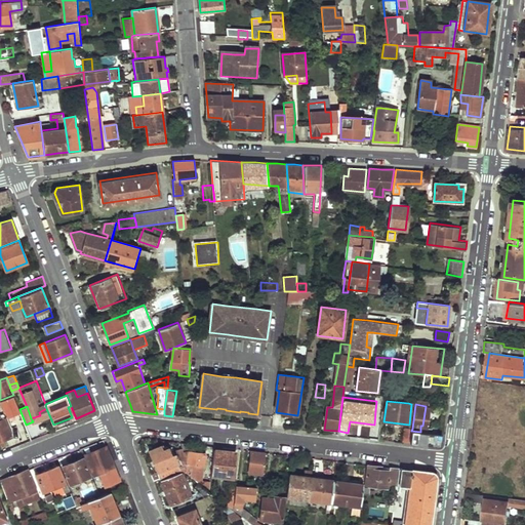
[(46,408),(39,412),(40,415),(41,418),(49,415),(46,408)]
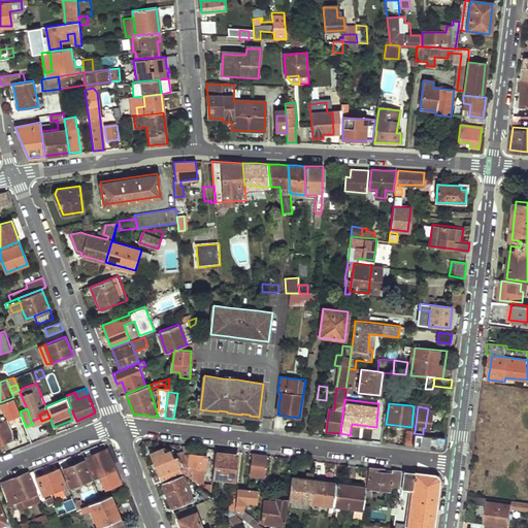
[(0,446),(2,446),(1,442),(12,438),(3,416),(0,417),(0,446)]
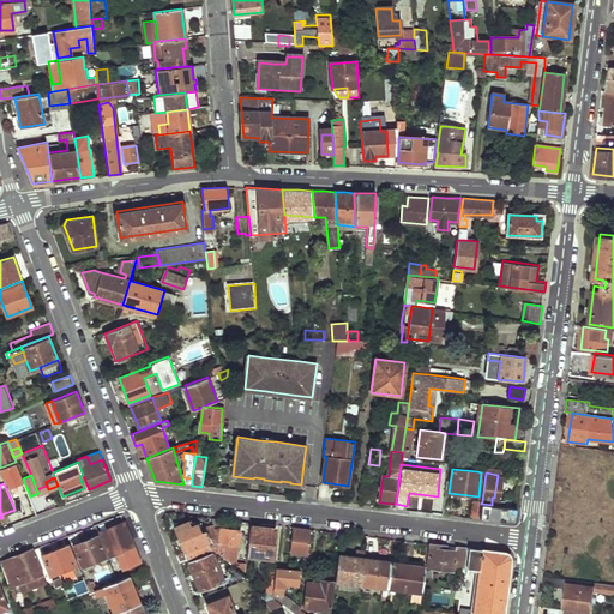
[(474,500),(471,516),(480,517),(481,504),(482,501),(474,500)]
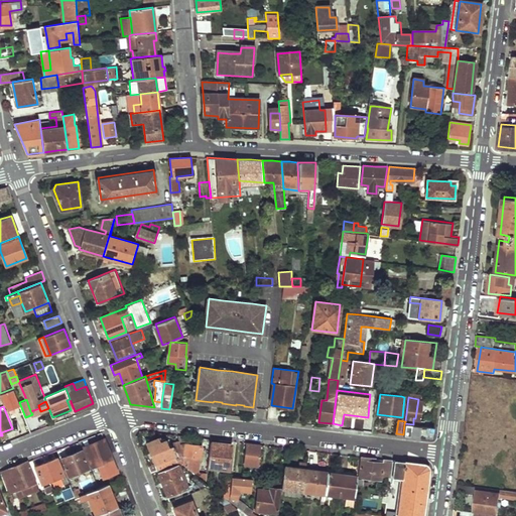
[(403,434),(403,435),(413,436),(433,439),(435,426),(413,424),(404,423),(403,434)]
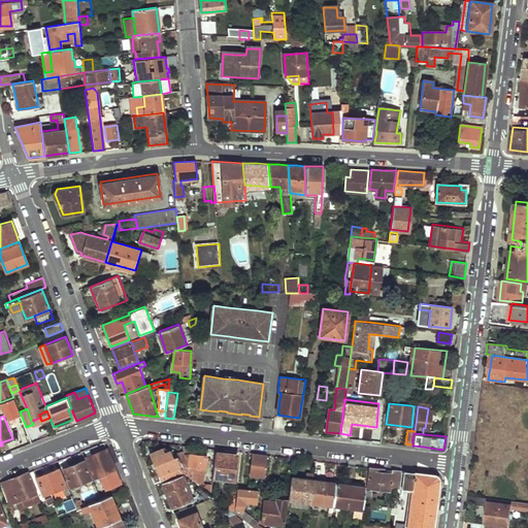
[(168,447),(150,454),(161,483),(176,477),(175,475),(177,474),(187,472),(189,455),(190,447),(184,446),(184,450),(183,456),(175,459),(172,460),(168,447)]
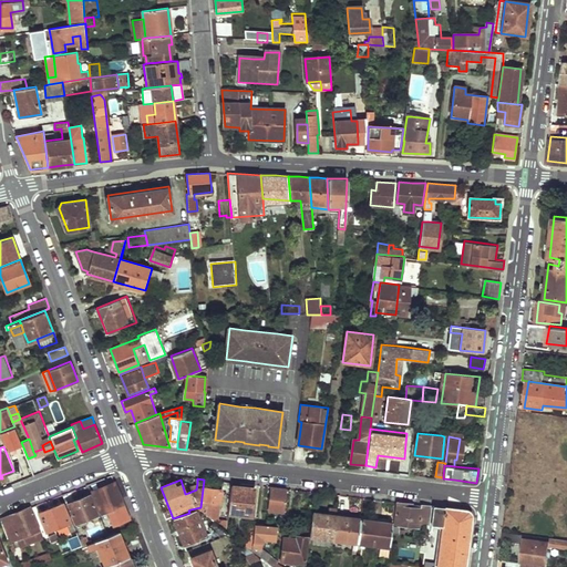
[(115,482),(92,491),(101,513),(124,504),(115,482)]
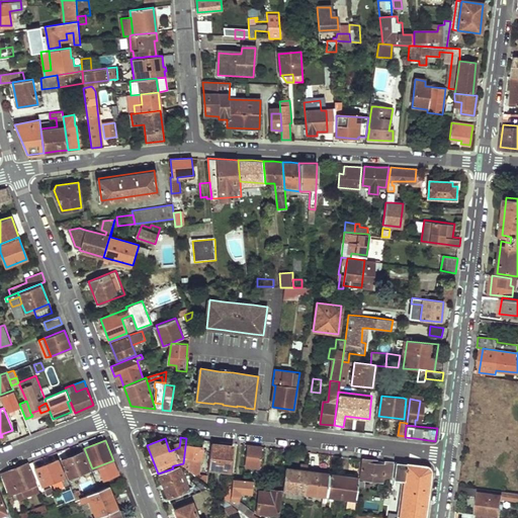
[(170,445),(172,450),(179,447),(180,441),(170,445)]
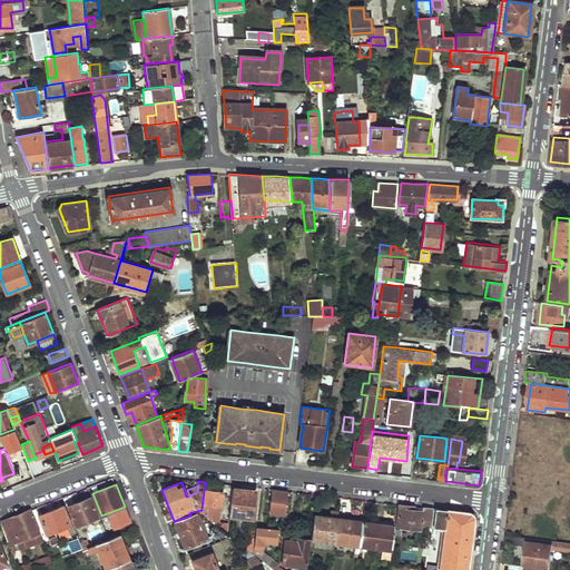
[(236,489),(233,517),(253,520),(256,491),(236,489)]
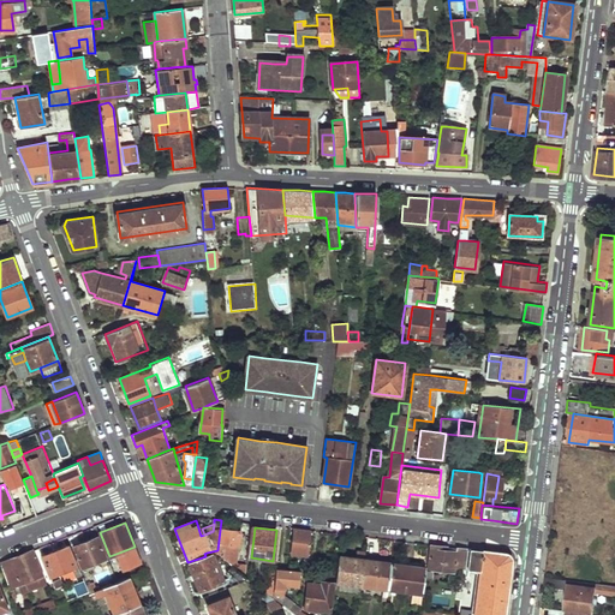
[(296,529),(292,555),(309,557),(312,531),(296,529)]
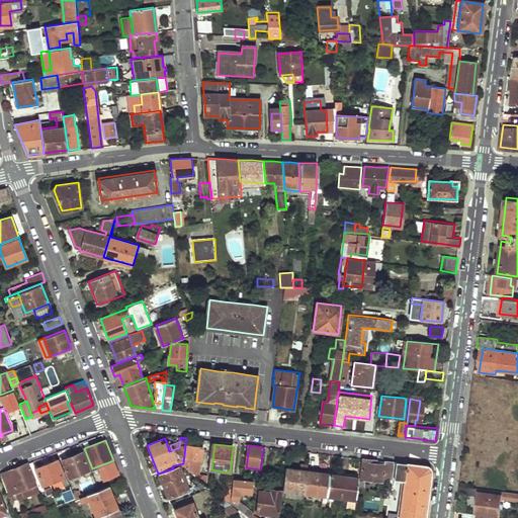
[(183,467),(195,478),(206,488),(208,473),(200,472),(203,449),(185,446),(183,463),(183,467)]
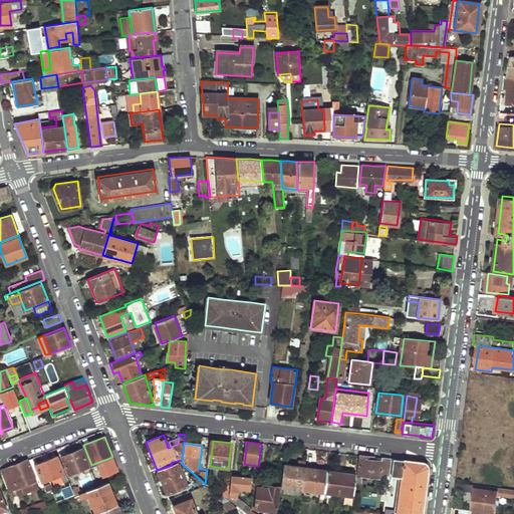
[(82,450),(62,457),(70,480),(73,479),(71,472),(79,470),(81,477),(92,473),(89,465),(88,466),(82,450)]
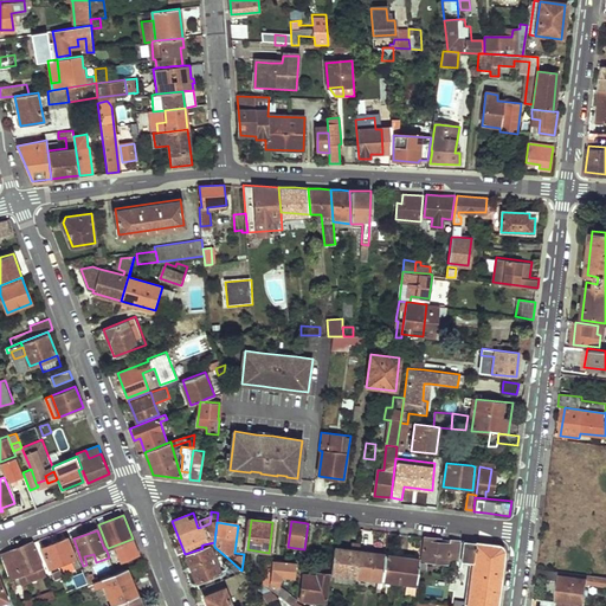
[(419,560),(418,569),(432,572),(432,567),(426,566),(427,562),(446,565),(446,560),(458,561),(459,541),(443,539),(425,536),(421,560),(419,560)]
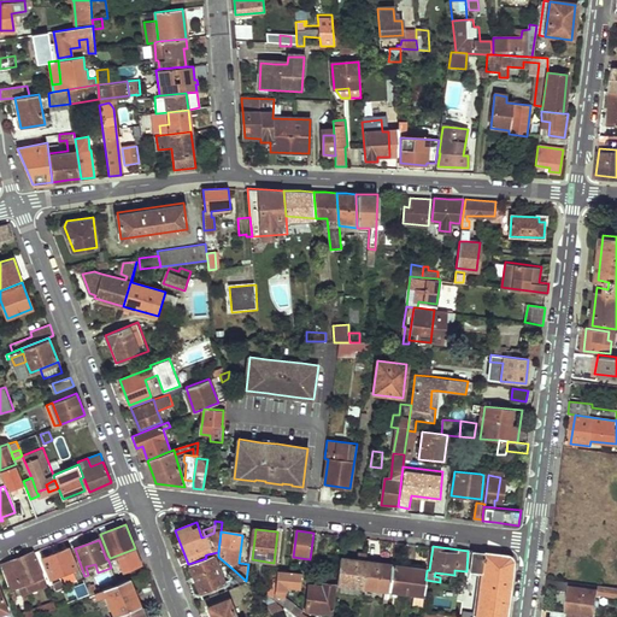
[(68,547),(42,557),(51,579),(72,570),(76,579),(81,576),(78,569),(77,569),(68,547)]
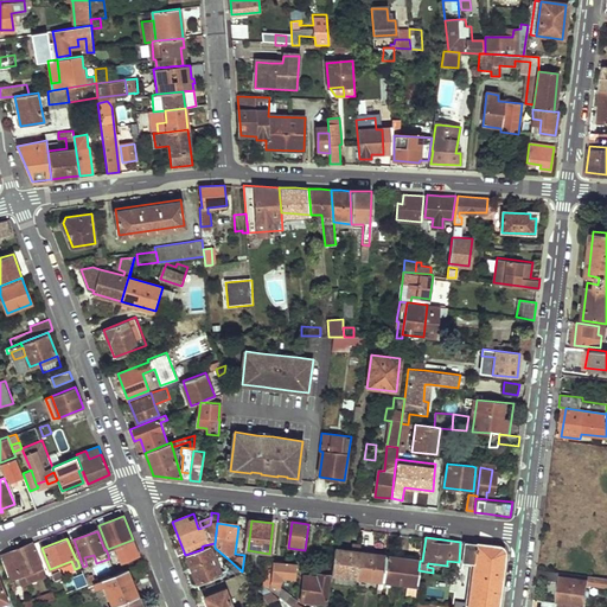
[(464,542),(461,563),(474,564),(473,573),(470,573),(468,576),(472,576),(468,606),(497,606),(500,583),(504,551),(499,547),(464,542)]
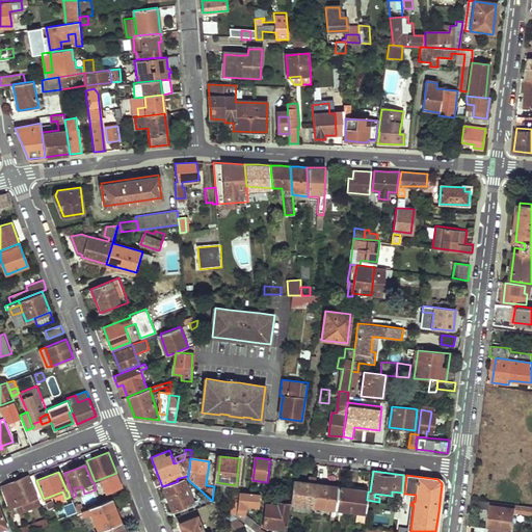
[(15,481),(0,486),(0,487),(9,510),(15,509),(14,506),(16,505),(36,497),(28,476),(15,481)]
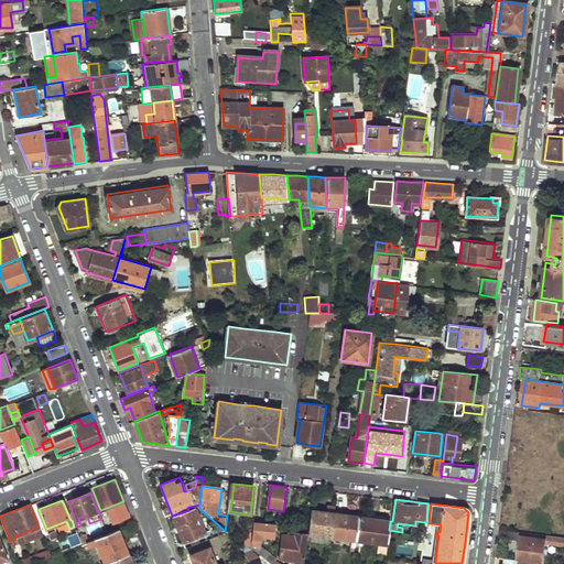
[(192,511),(173,518),(185,550),(228,532),(225,531),(213,520),(208,527),(213,531),(205,533),(196,509),(199,509),(199,505),(190,507),(192,511)]
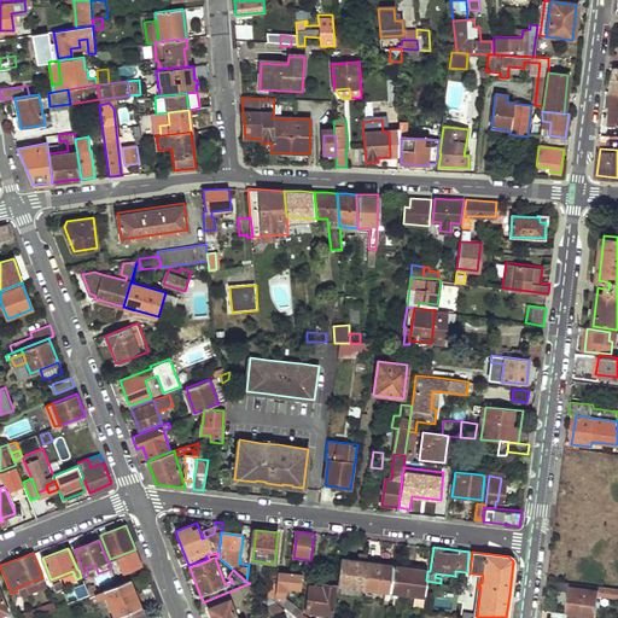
[(340,560),(336,600),(343,601),(343,594),(340,593),(342,586),(363,589),(367,563),(367,555),(359,554),(357,561),(340,560)]
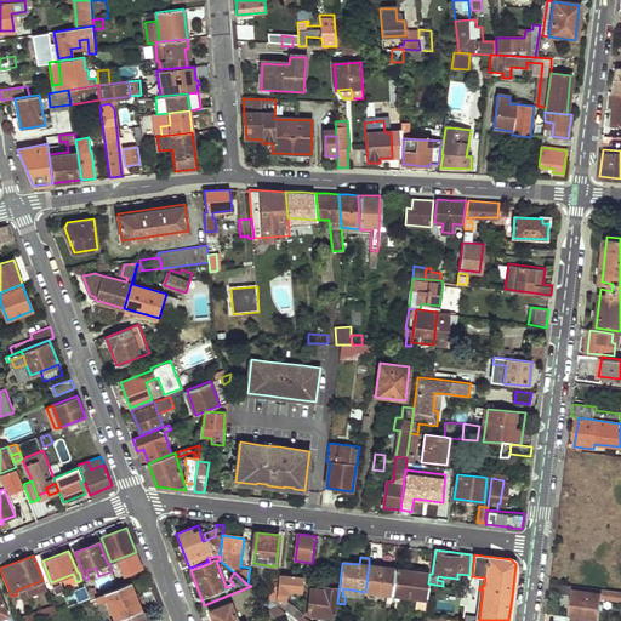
[(369,565),(365,592),(386,596),(386,604),(389,605),(391,600),(394,569),(369,565)]
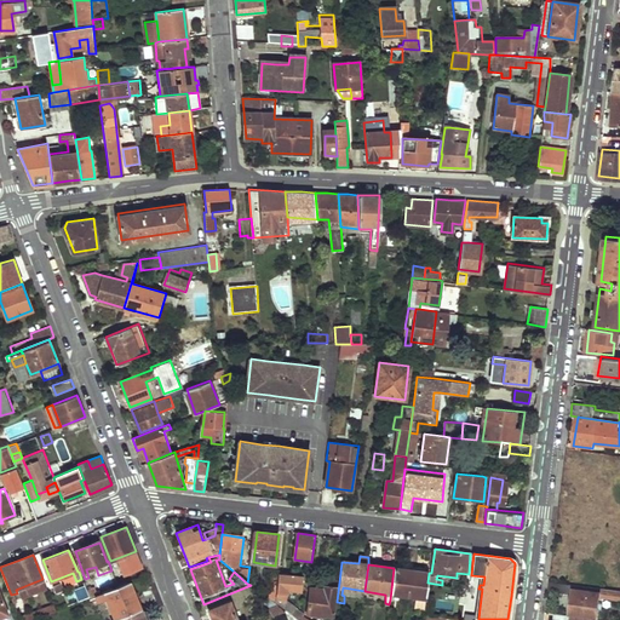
[(394,568),(390,600),(394,600),(395,596),(425,600),(428,583),(429,573),(394,568)]
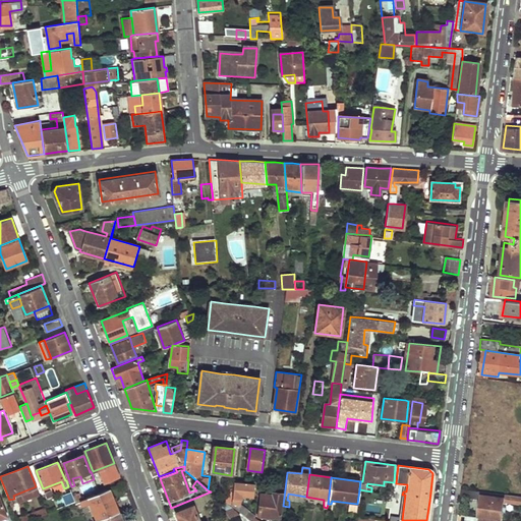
[(232,497),(230,508),(231,509),(237,514),(239,515),(242,518),(246,520),(254,520),(255,516),(240,505),(241,497),(252,498),(253,487),(234,484),(232,497)]
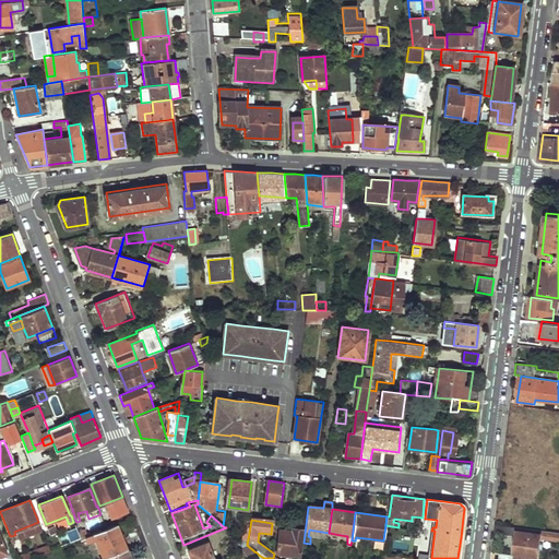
[(38,522),(16,531),(20,539),(43,531),(38,522)]
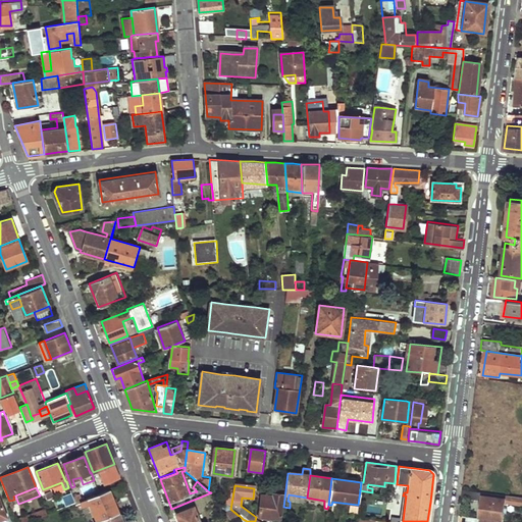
[(82,501),(79,502),(82,507),(89,504),(96,521),(97,521),(118,514),(109,489),(82,501)]
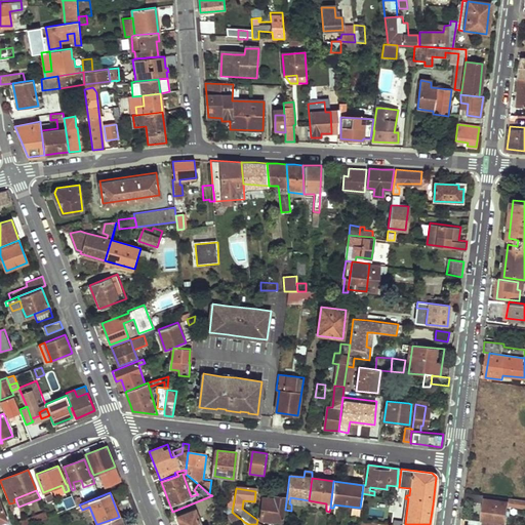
[(466,492),(465,500),(484,503),(482,522),(499,524),(506,524),(508,506),(524,507),(524,499),(509,497),(508,501),(485,498),(486,494),(466,492)]
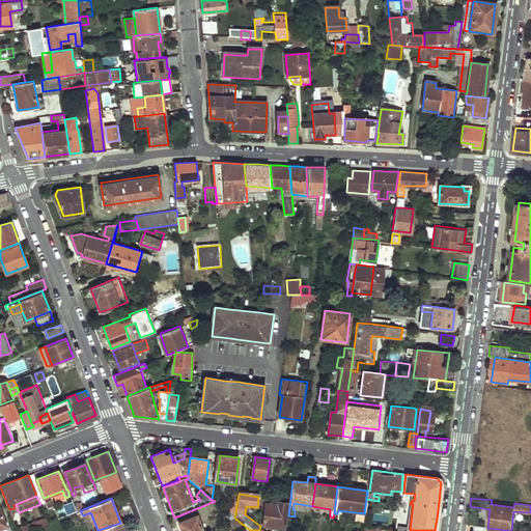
[(60,507),(63,515),(76,511),(73,502),(60,507)]
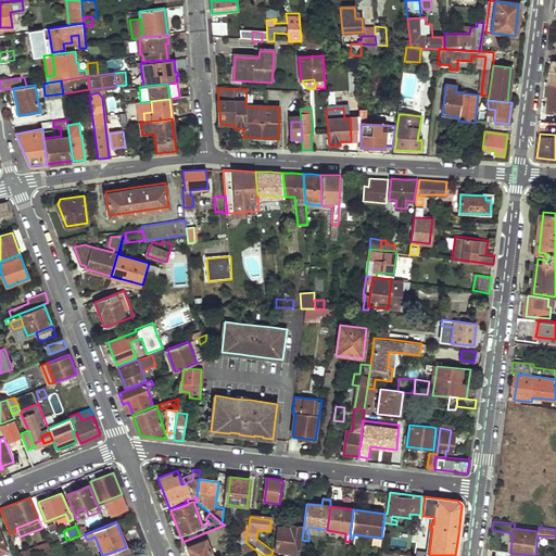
[(84,526),(77,528),(80,535),(84,534),(87,533),(84,526)]
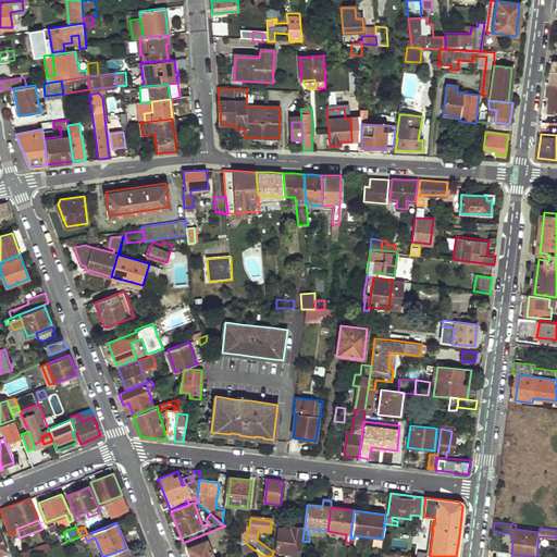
[(280,529),(276,554),(296,556),(298,556),(302,529),(292,528),(292,530),(280,529)]
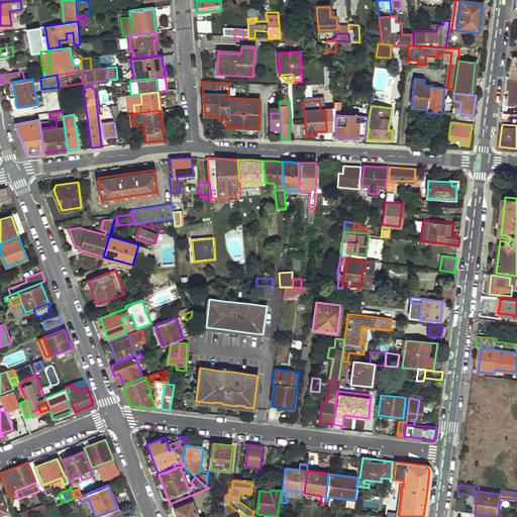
[(202,516),(196,500),(175,509),(177,516),(202,516)]
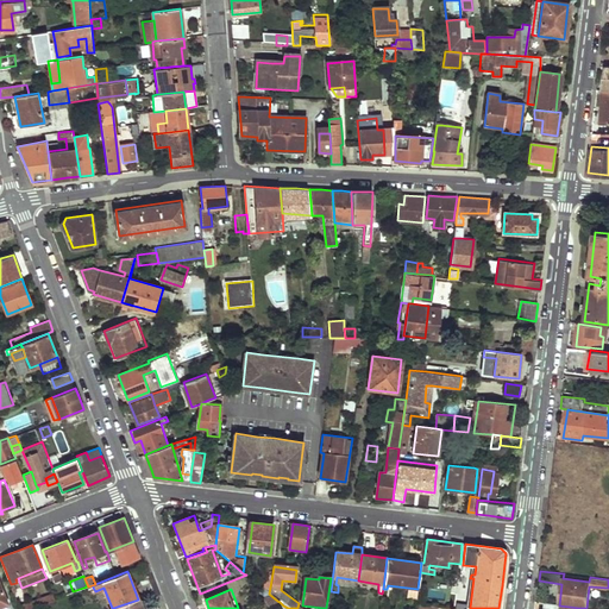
[(52,595),(24,606),(24,608),(32,608),(55,600),(52,595)]
